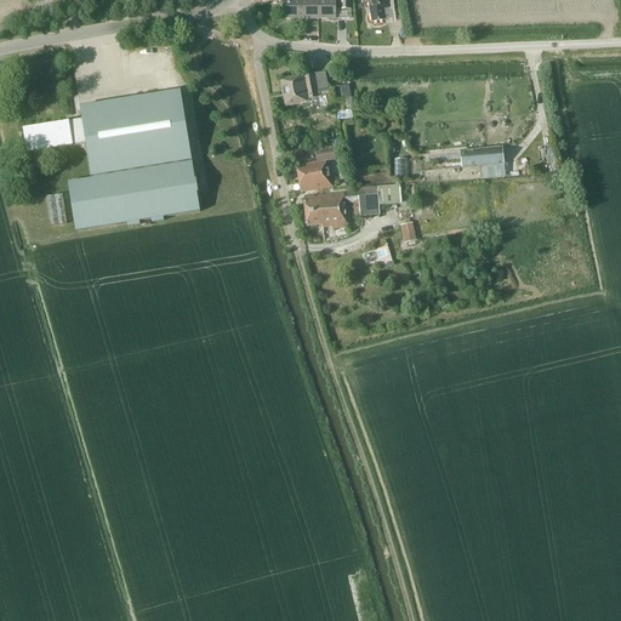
[(300,20),(300,0),(281,0),(283,20),(300,20)]
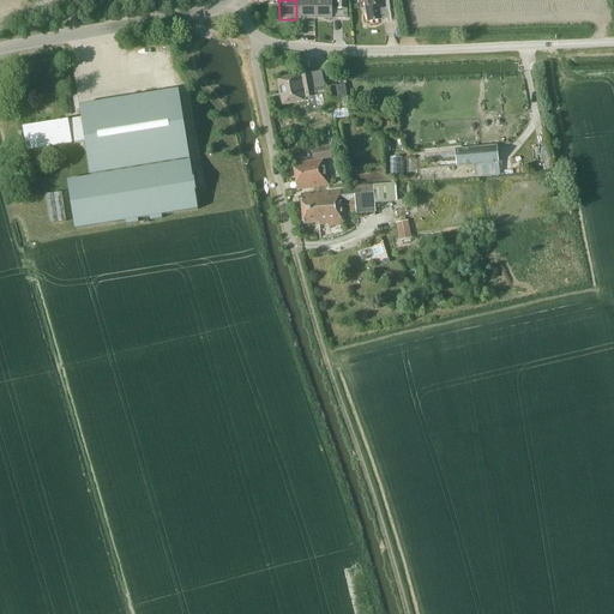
[(296,0),(296,19),(314,19),(313,0),(296,0)]
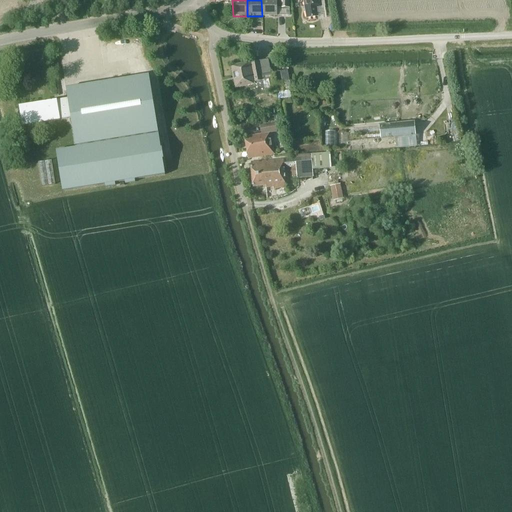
[(261,0),(262,16),(276,16),(275,0),(261,0)]
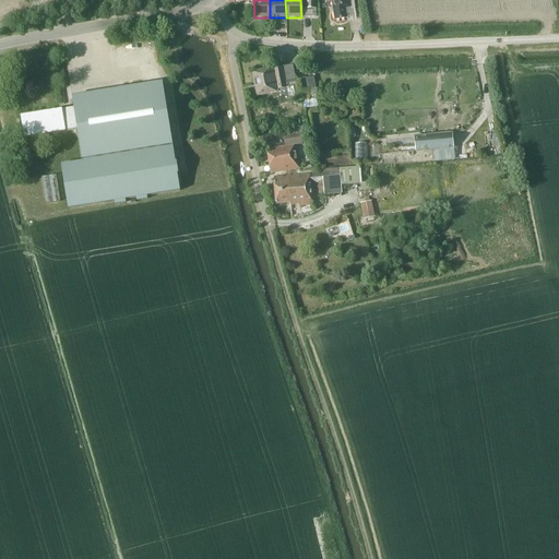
[(316,9),(316,0),(306,0),(306,9),(316,9)]
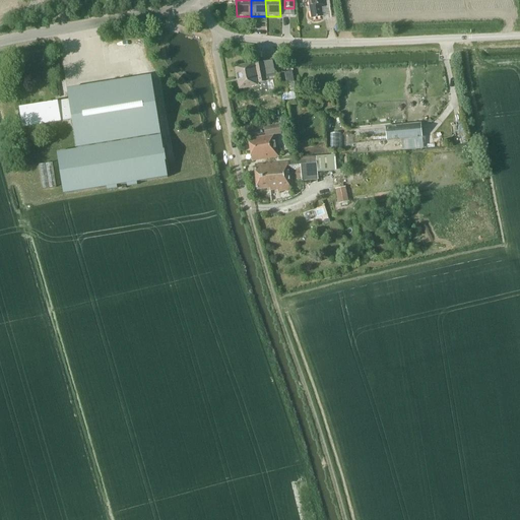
[(329,8),(328,0),(308,0),(311,19),(323,17),(321,10),(329,8)]
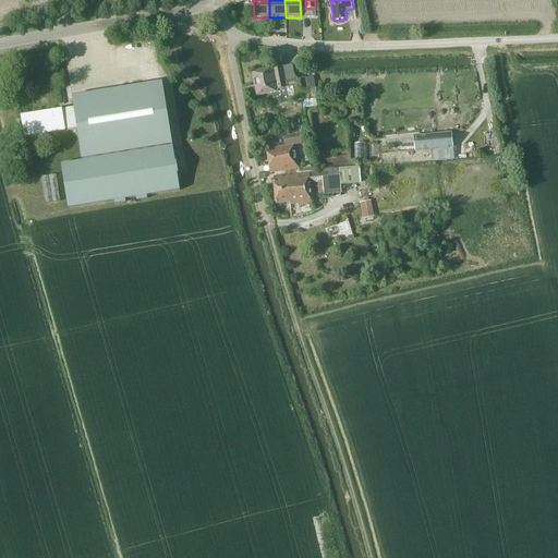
[(294,80),(291,63),(252,72),(256,95),(276,91),(277,91),(278,96),(287,95),(301,92),(300,92),(299,84),(298,80),(294,80)]
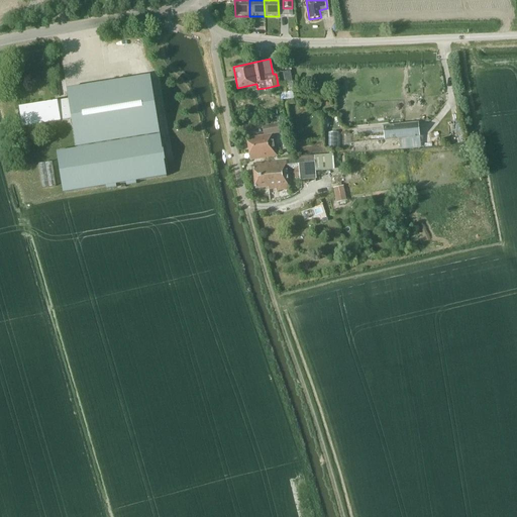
[(286,80),(294,80),(294,72),(285,72),(286,80)]
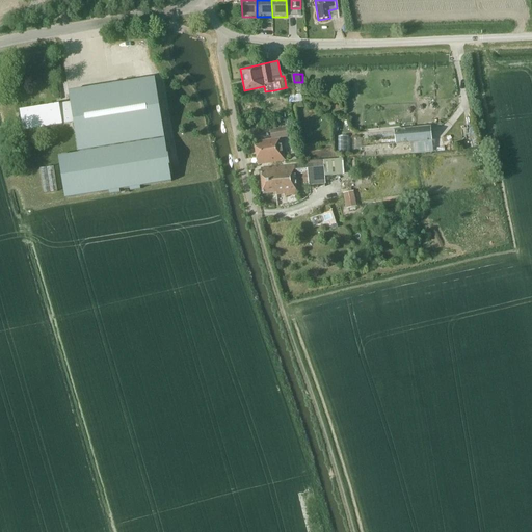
[(43,105),(21,109),(24,131),(73,123),(78,153),(60,156),(68,198),(171,182),(155,78),(69,92),(70,101),(59,103),(59,104),(43,106),(43,105)]
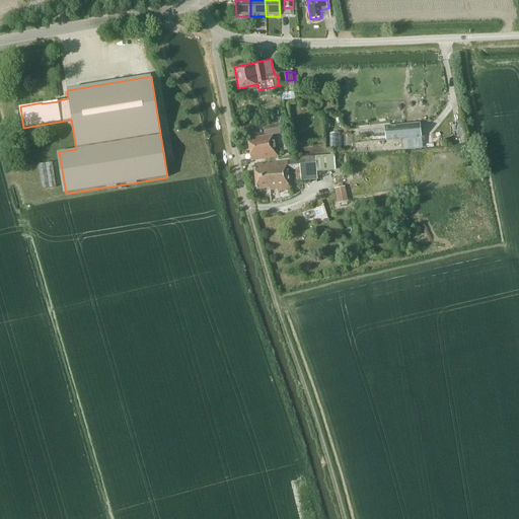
[(400,140),(400,151),(421,149),(420,138),(421,138),(420,124),(384,128),(385,141),(387,141),(400,140)]
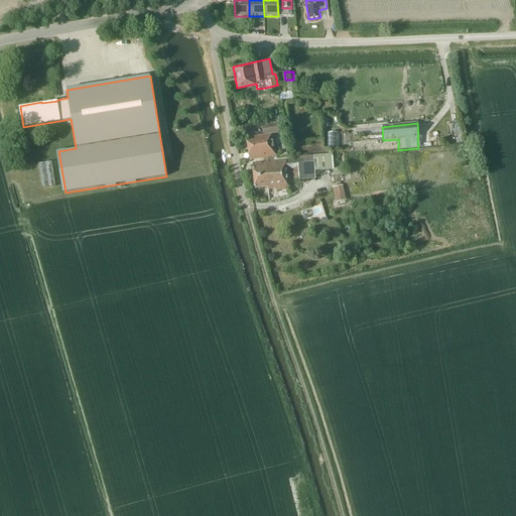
[(278,133),(277,124),(261,127),(262,136),(250,138),(251,142),(247,143),(250,160),(275,155),(272,134),(278,133)]
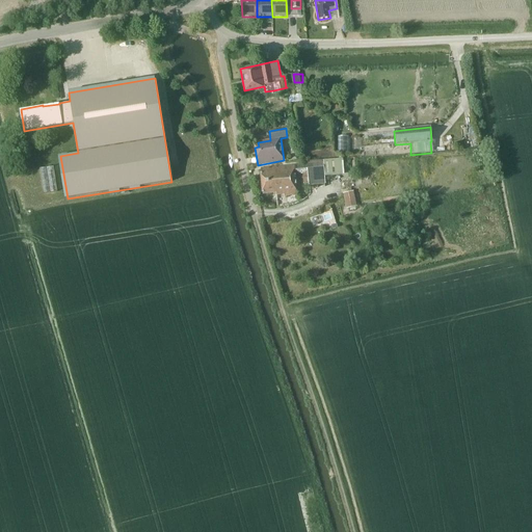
[(352,151),(351,135),(340,136),(341,152),(352,151)]
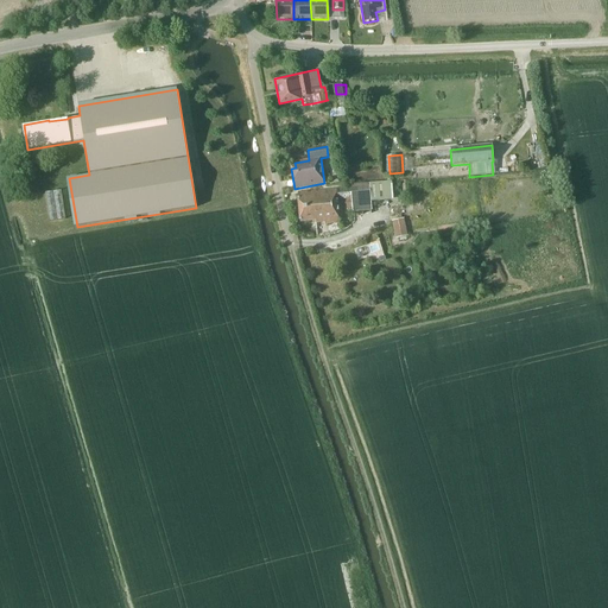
[(347,211),(353,210),(353,213),(371,210),(371,202),(392,201),(392,198),(391,182),(368,184),(368,185),(296,192),(299,220),(315,219),(315,221),(324,221),(324,223),(340,221),(337,201),(346,200),(347,211)]
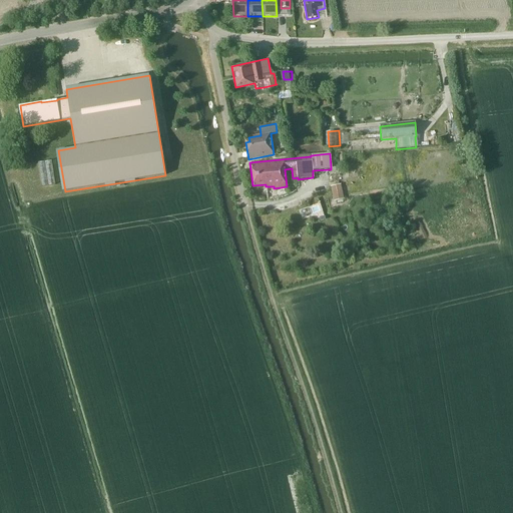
[(344,198),(341,184),(331,186),(334,201),(344,198)]
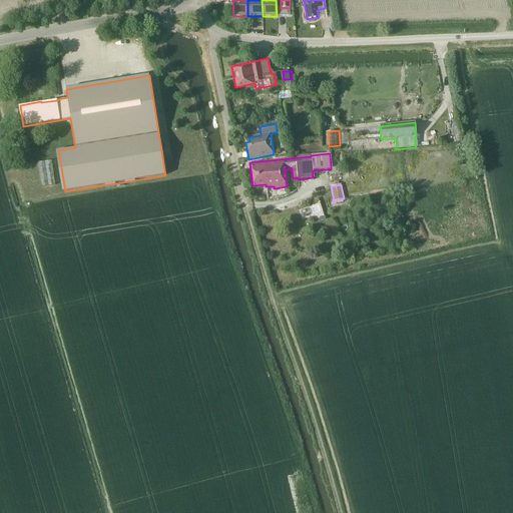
All buildings are outlined.
